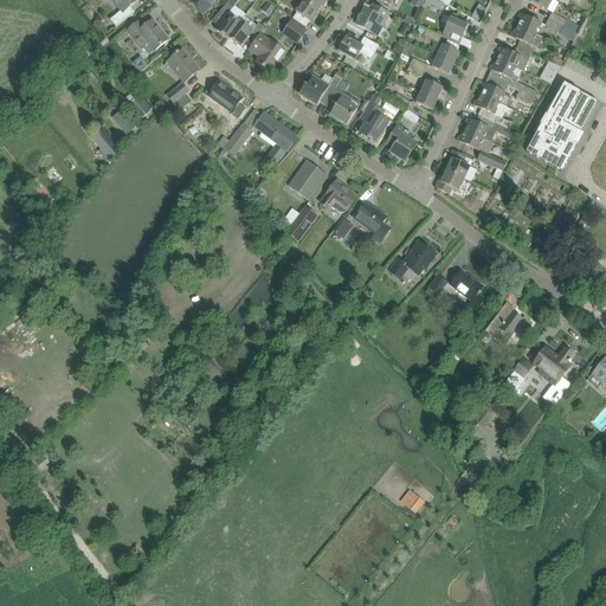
[(115,0),(118,5),(117,6),(122,11),(110,20),(116,27),(135,13),(130,7),(139,0),(137,0),(115,0)]
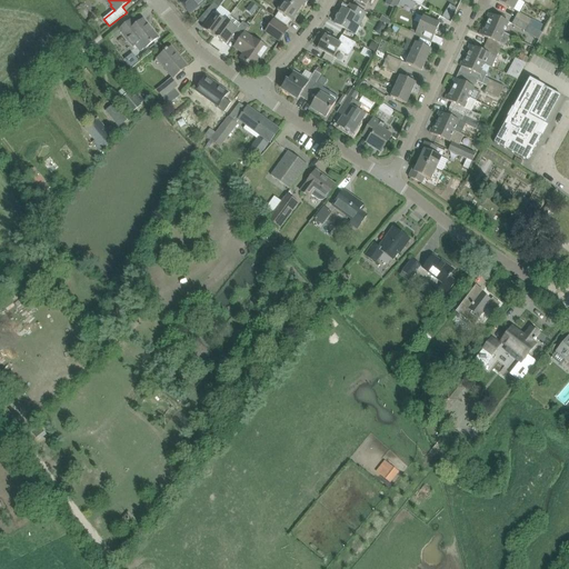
[(177,0),(190,15),(206,0),(177,0)]
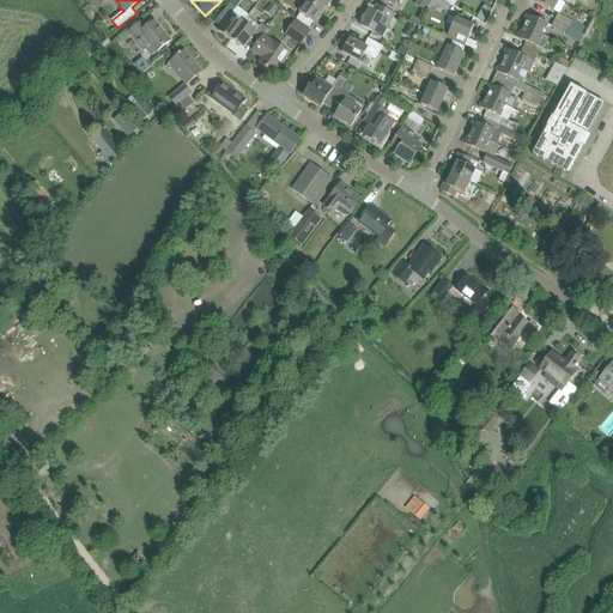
[(230,40),(244,22),(243,22),(243,23),(231,14),(241,0),(232,0),(217,18),(224,24),(218,31),(230,40)]
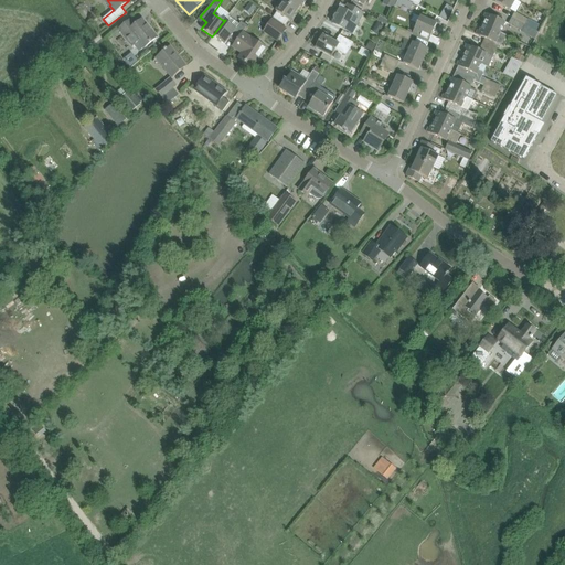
[(289,20),(292,22),(297,16),(295,14),(298,11),(283,0),(276,11),(277,12),(273,18),(276,20),(285,27),(289,20)]
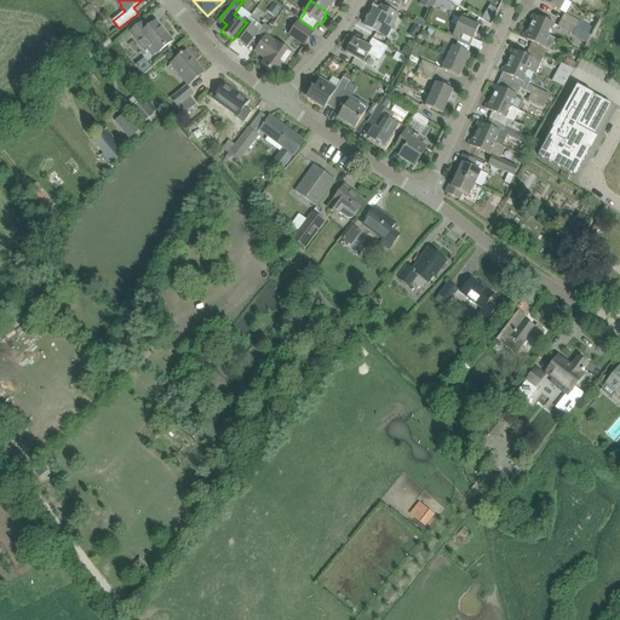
[(310,0),(327,12),(329,7),(332,9),(337,1),(334,0),(310,0)]
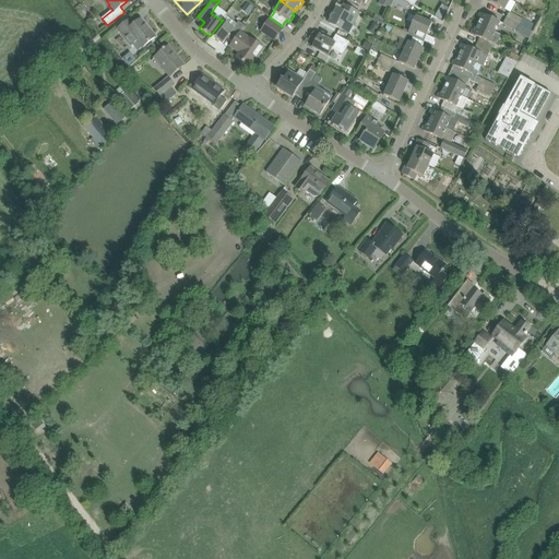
[(509,0),(490,0),(490,2),(504,10),(509,0)]
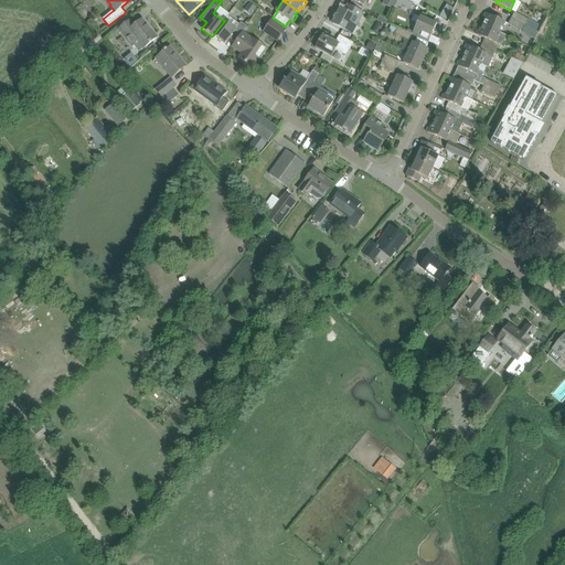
[(66,9),(70,16),(78,10),(74,4),(66,9)]
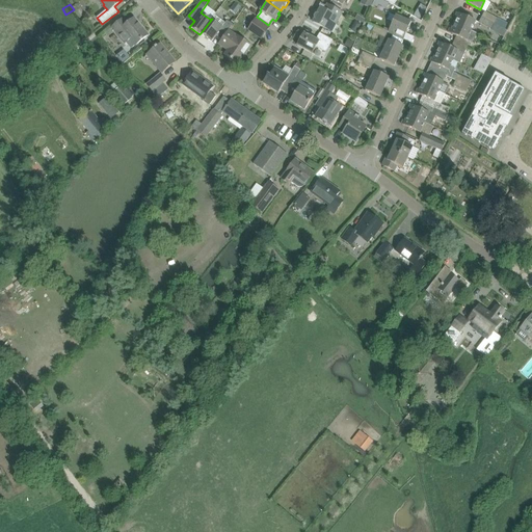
[(313,22),(322,27),(327,30),(333,32),(337,25),(336,25),(342,11),(327,4),(324,10),(321,8),(318,14),(316,15),(314,18),(315,19),(313,22)]
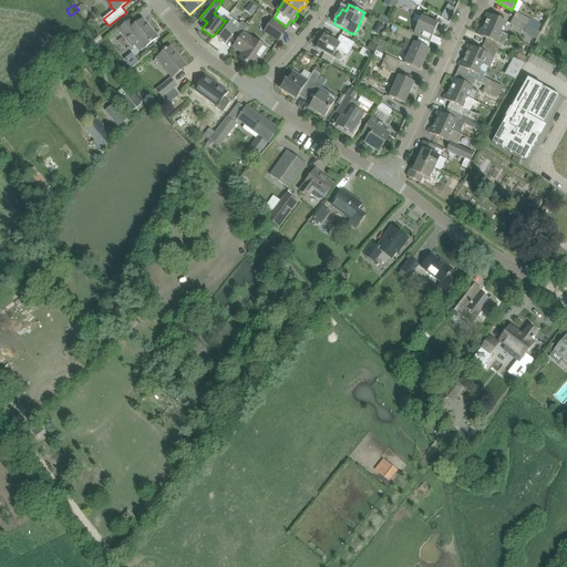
[(447,20),(451,14),(444,10),(441,16),(447,20)]
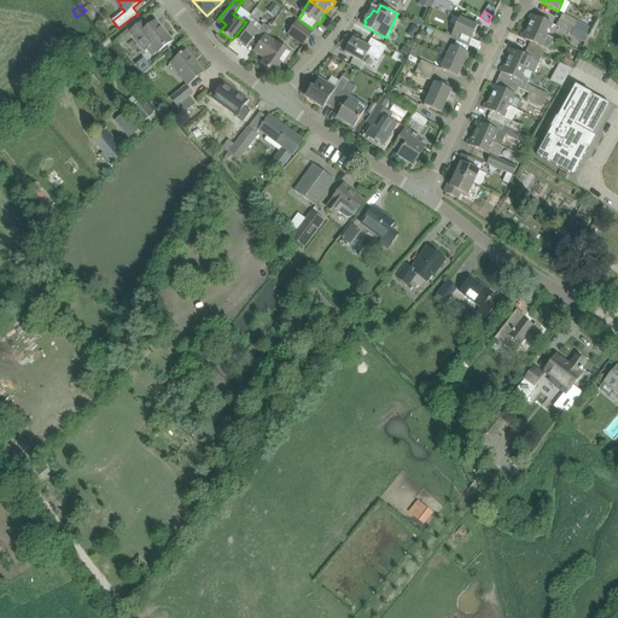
[(578,21),(577,22),(563,13),(560,19),(575,28),(589,35),(593,29),(578,21)]
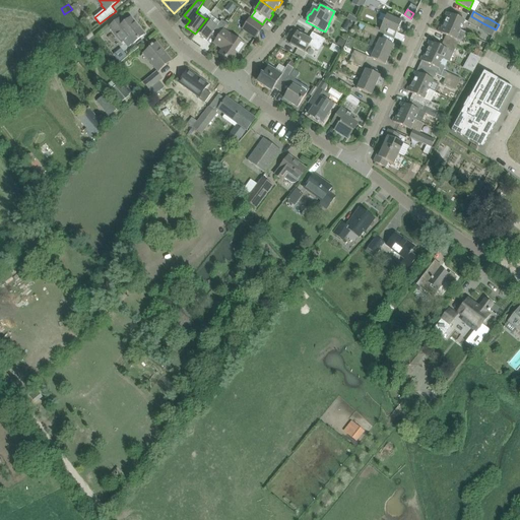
[(465,20),(456,16),(447,12),(445,16),(447,17),(444,22),(460,30),(465,20)]
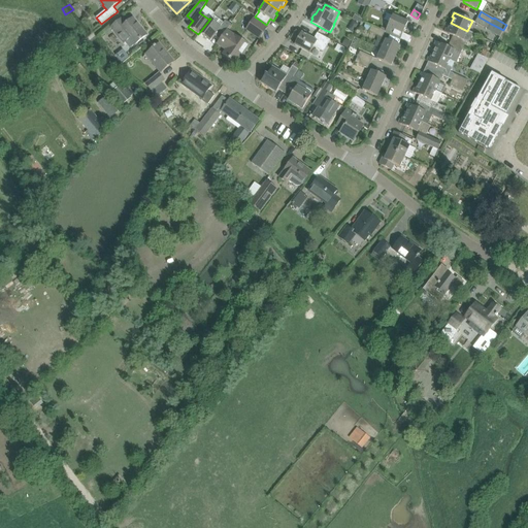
[(210,19),(198,34),(199,35),(199,34),(210,41),(215,35),(221,39),(231,25),(225,21),(224,23),(213,14),(210,19)]
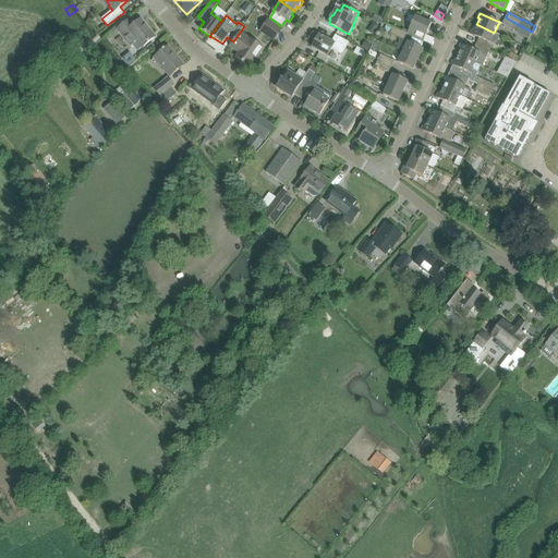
[(408,34),(413,37),(423,41),(428,29),(432,31),(435,22),(427,19),(426,22),(415,16),(408,34)]
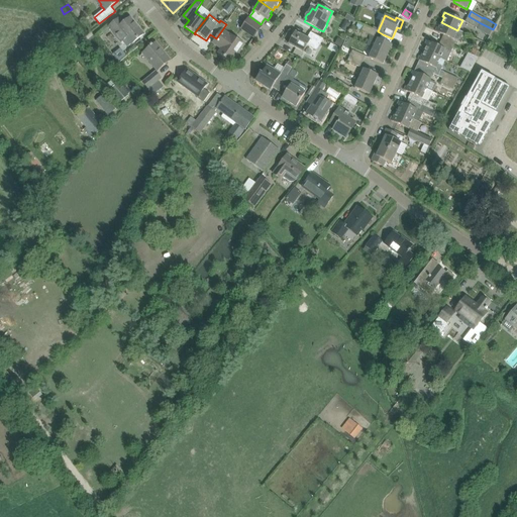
[(469,16),(466,22),(478,28),(481,23),(469,16)]
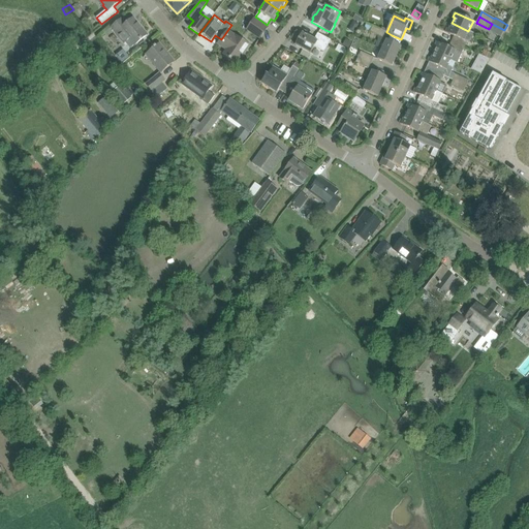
[(135,44),(138,41),(147,35),(133,19),(126,24),(122,19),(112,28),(124,43),(130,38),(135,44)]
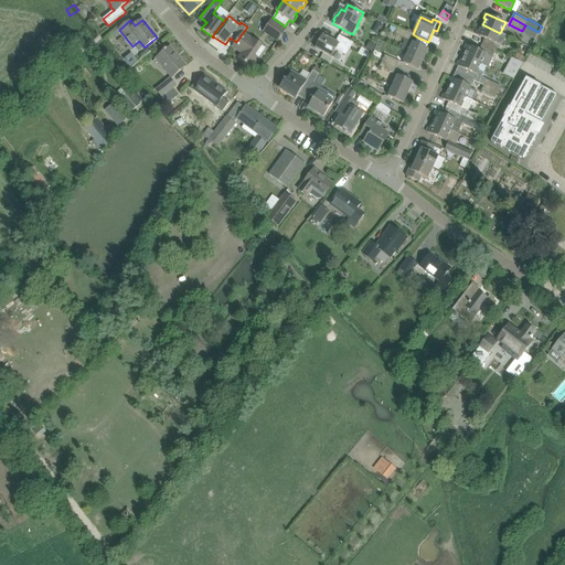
[(278,41),(286,30),(274,21),(266,33),(278,41)]
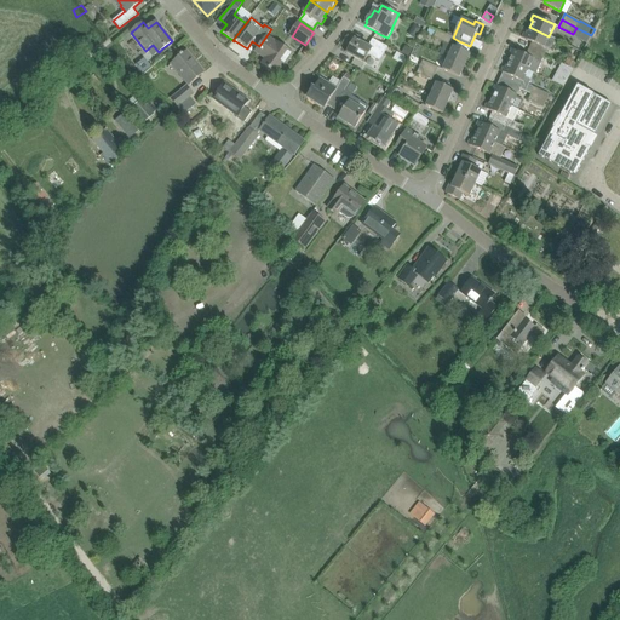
[(556,39),(549,36),(529,27),(527,34),(524,33),(522,38),(532,42),(529,49),(544,56),(547,49),(552,47),(556,39)]
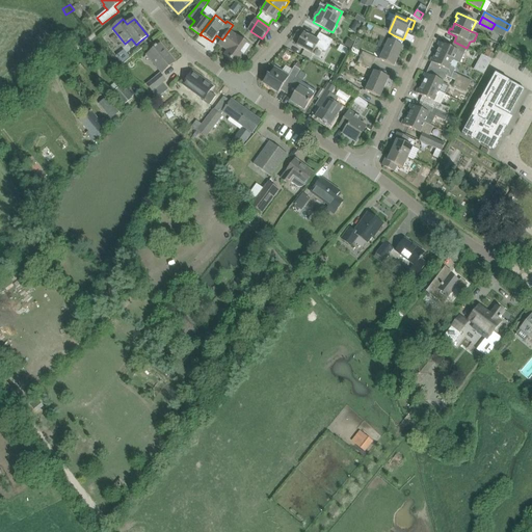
[(384,37),(386,37),(388,32),(374,26),(372,32),(384,37)]
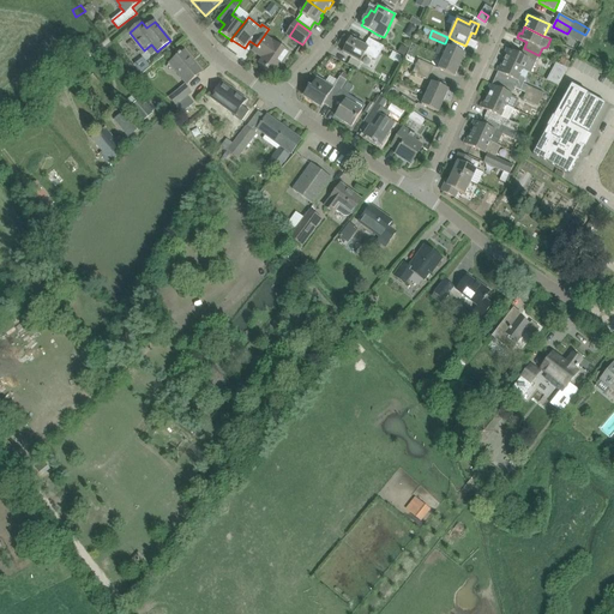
[(264,36),(260,41),(253,50),(260,56),(262,54),(265,56),(260,64),(274,73),(280,65),(282,66),(290,53),(281,47),(274,42),(264,36)]
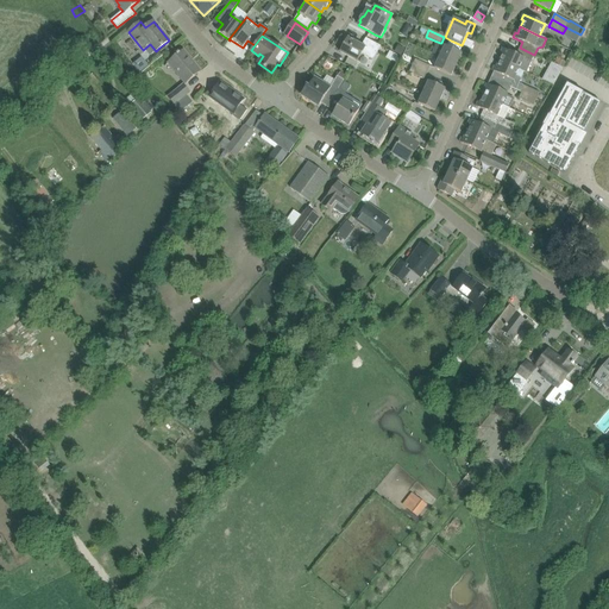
[(343,52),(340,51),(340,52),(357,62),(362,54),(374,60),(381,46),(366,38),(362,45),(349,38),(344,46),(345,48),(343,52)]
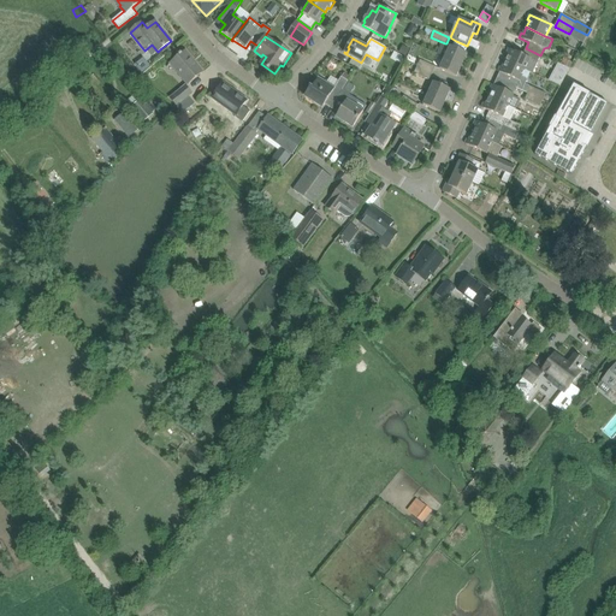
[(409,49),(403,46),(398,53),(406,57),(409,49)]
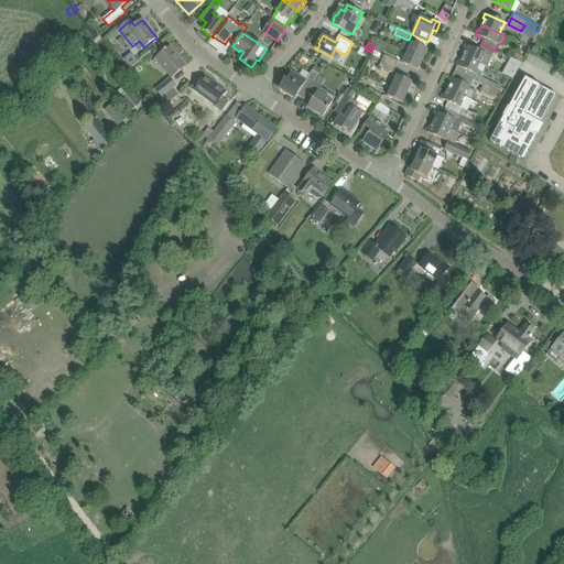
[(408,53),(423,60),(427,50),(412,42),(408,53)]
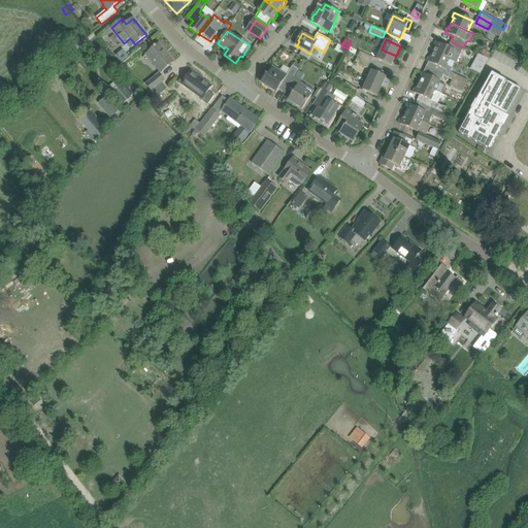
[(433,52),(455,62),(456,63),(461,54),(463,47),(451,41),(448,47),(435,41),(434,45),(435,46),(433,52)]
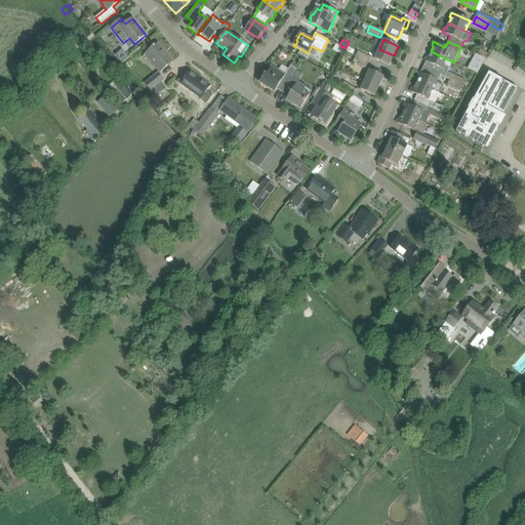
[(160,72),(165,68),(173,62),(158,43),(155,46),(154,45),(153,46),(154,47),(146,54),(160,72)]
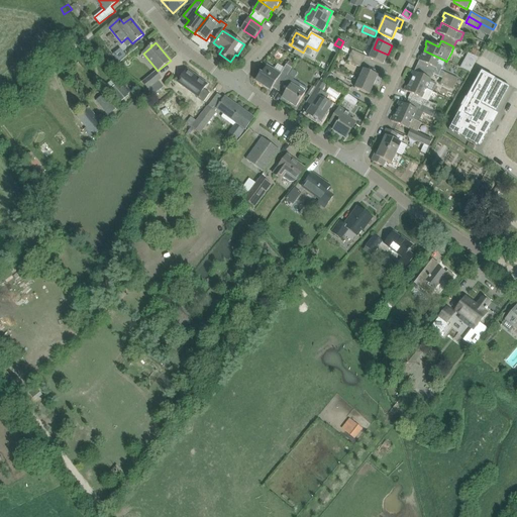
[(388,55),(374,48),(369,58),(383,65),(388,55)]
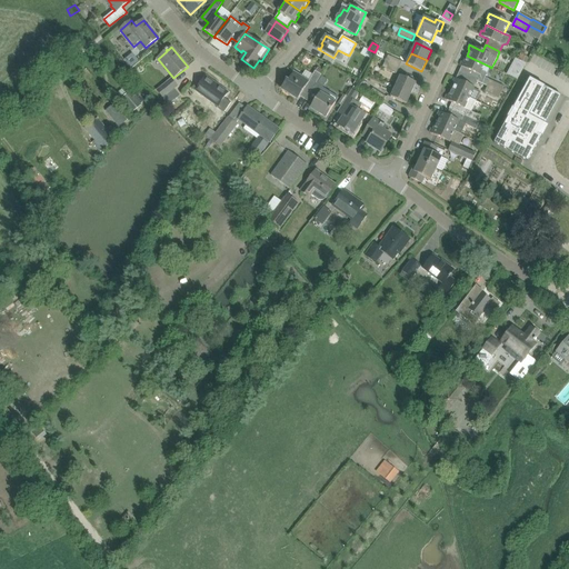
[(138,62),(132,55),(125,60),(131,68),(138,62)]
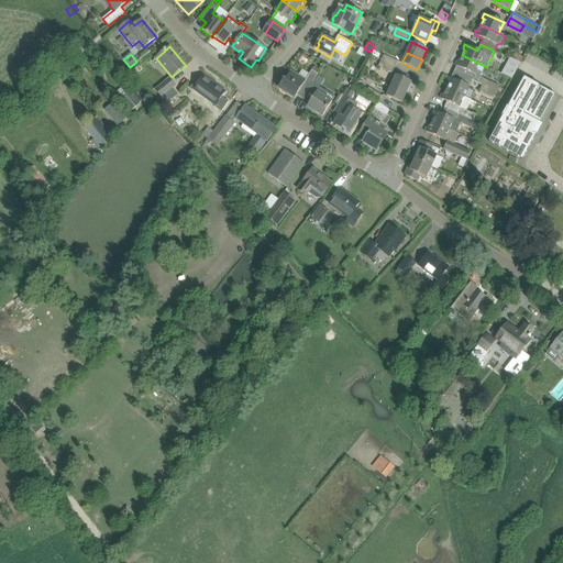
[(515,54),(512,59),(520,63),(521,63),(522,57),(515,54)]
